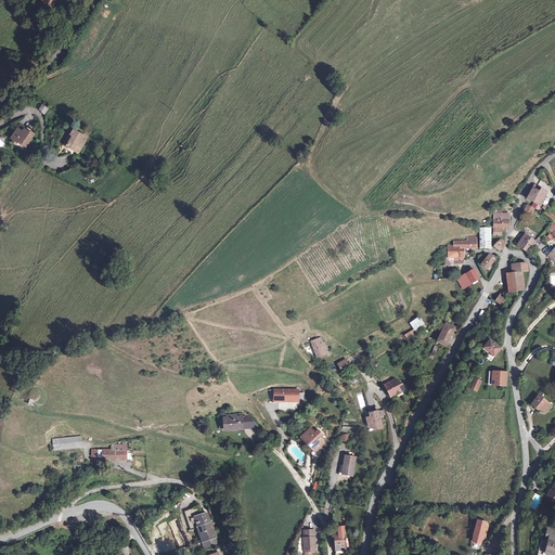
[(26,129),(21,126),(12,139),(14,140),(17,143),(18,143),(18,142),(26,146),(34,134),(30,131),(29,132),(25,129),(26,129)]
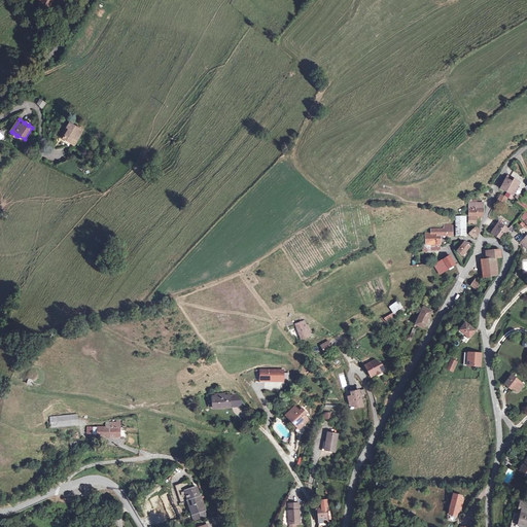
[(82,132),(70,125),(68,129),(70,130),(64,139),(69,142),(70,141),(75,143),(82,132)]
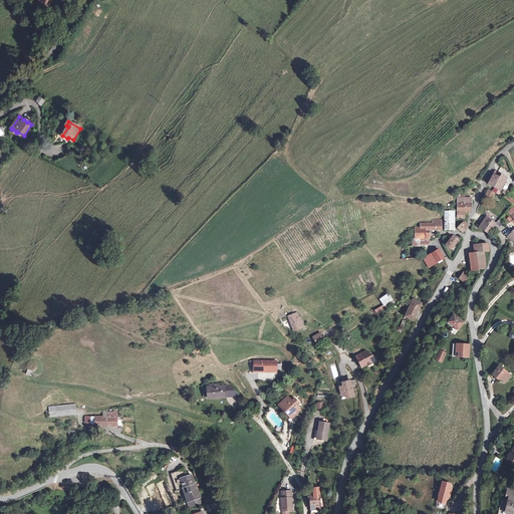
[(500,190),(506,178),(495,171),(488,184),(495,188),(500,190)]
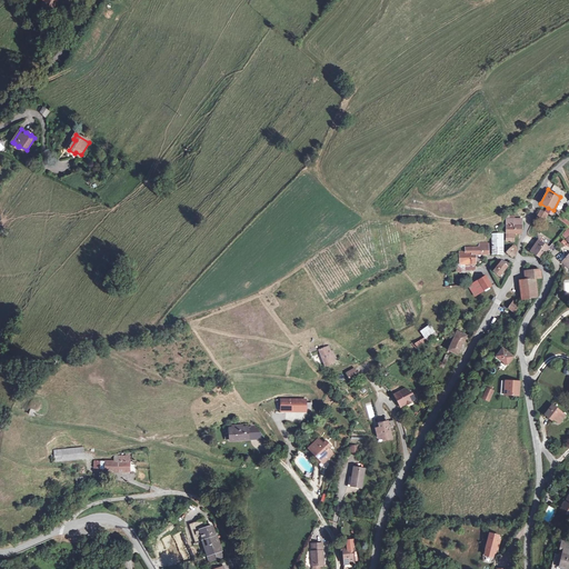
[(515,219),(507,218),(507,233),(521,233),(522,220),(515,220),(515,219)]
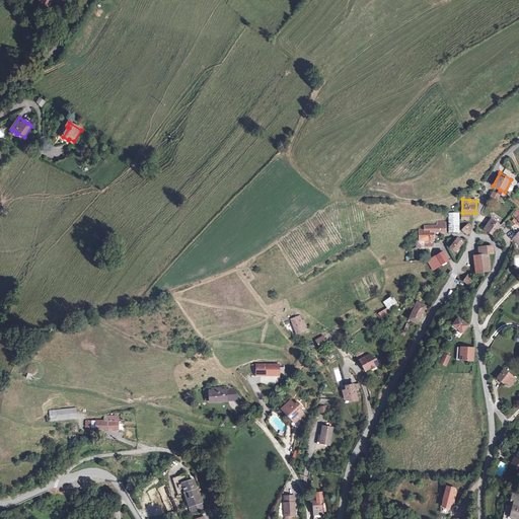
[(457,218),(457,232),(458,232),(458,217),(458,214),(449,215),(449,218),(457,218)]
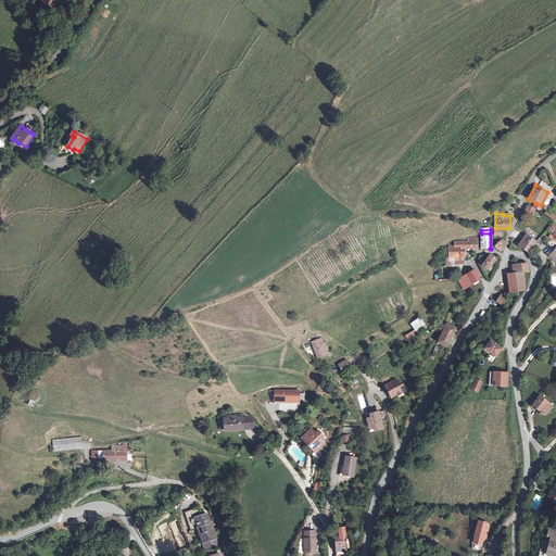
[(536,242),(527,236),(521,243),(520,245),(519,247),(529,253),(536,242)]
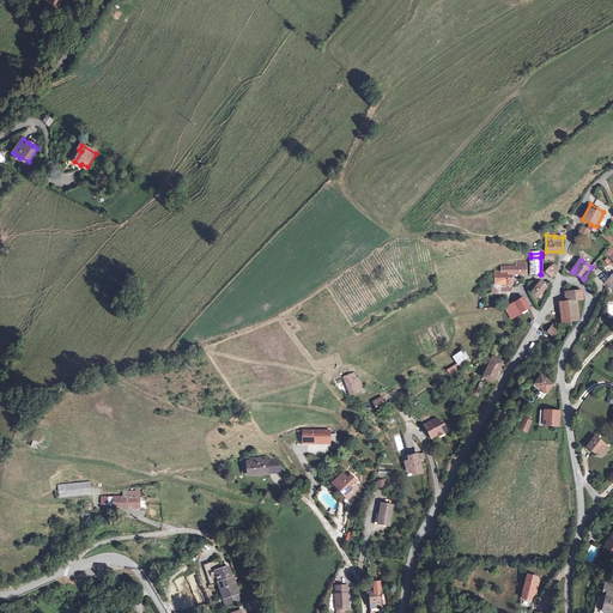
[(557,272),(556,266),(553,263),(546,272),(552,278),(557,272)]
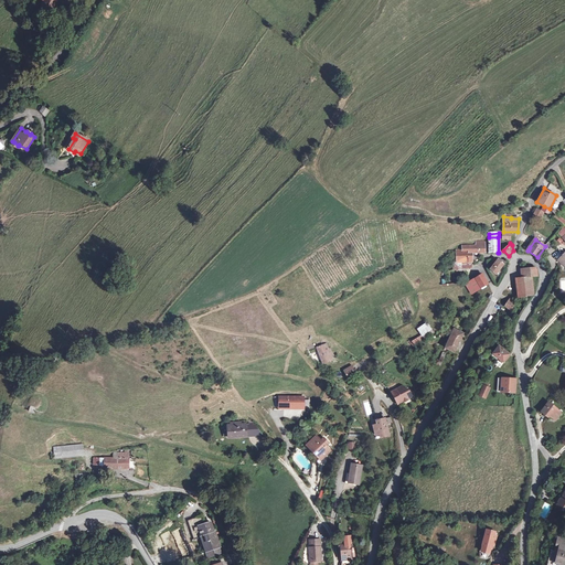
[(477,246),(462,246),(462,251),(457,251),(457,262),(457,270),(461,270),(461,263),(472,263),(472,257),(468,257),(468,251),(469,251),(469,253),(486,252),(486,245),(477,246)]
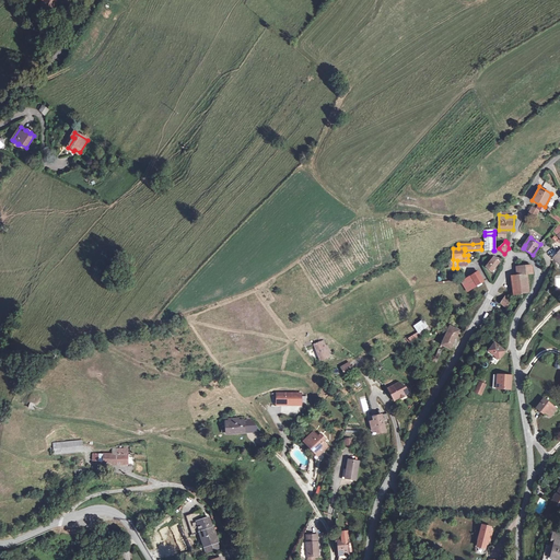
[(559,249),(558,253),(555,249),(550,255),(553,258),(559,264),(559,249)]
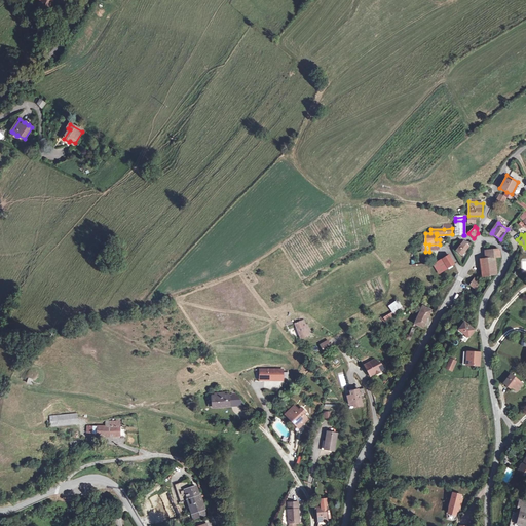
[(468,247),(463,242),(456,251),(461,255),(468,247)]
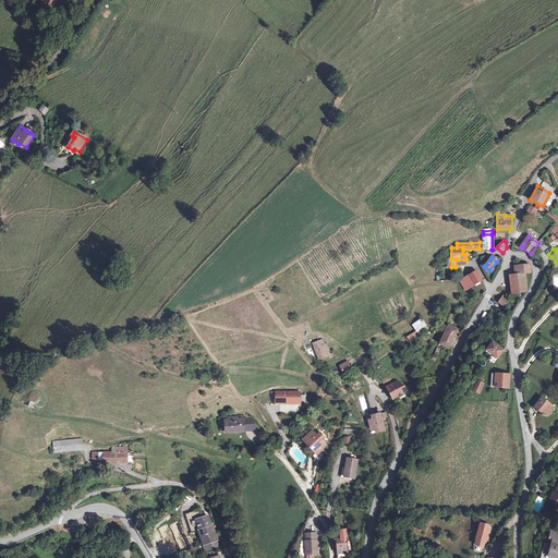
[(517,267),(517,274),(524,274),(530,273),(529,266),(522,266),(522,262),(519,264),(519,267),(517,267)]
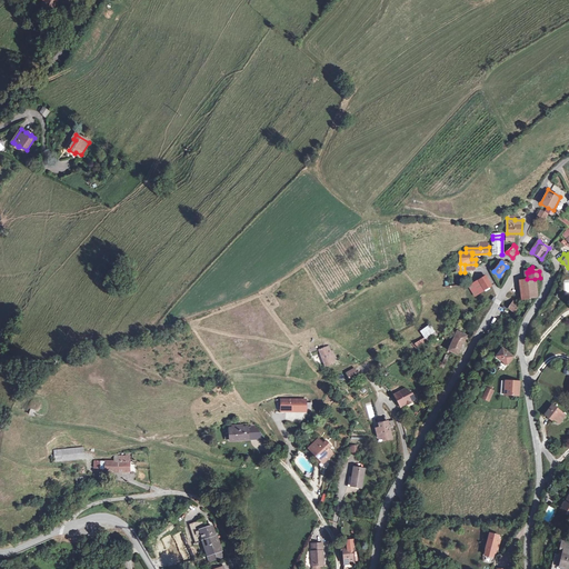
[(486,276),(469,286),(475,296),(491,286),(486,276)]
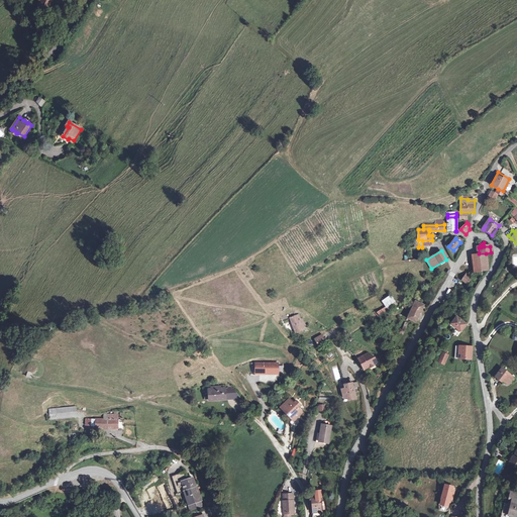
[(479,253),(472,254),(474,266),(474,267),(475,273),(488,271),(486,253),(479,253)]
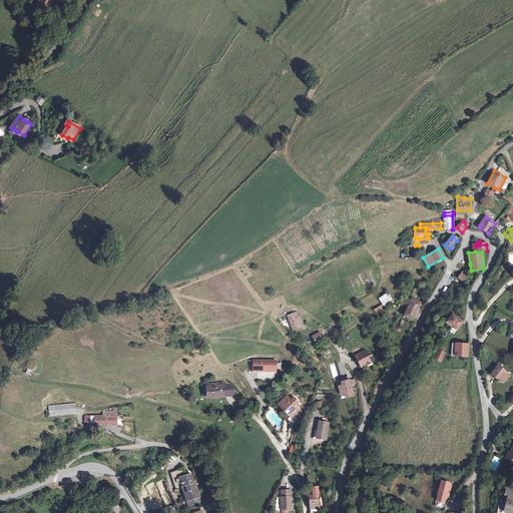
[(394,302),(387,294),(380,299),(386,307),(394,302)]
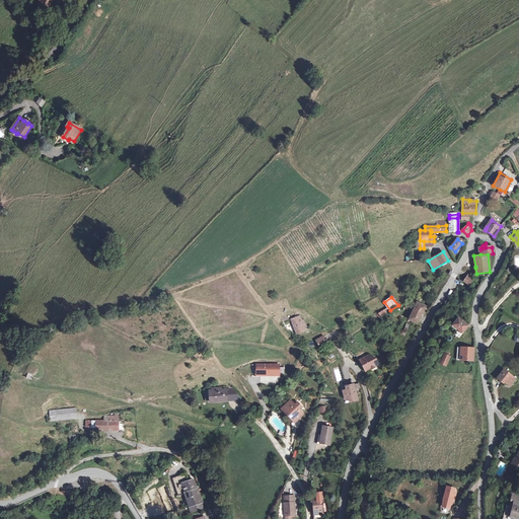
[(426,306),(417,302),(410,319),(418,323),(426,306)]
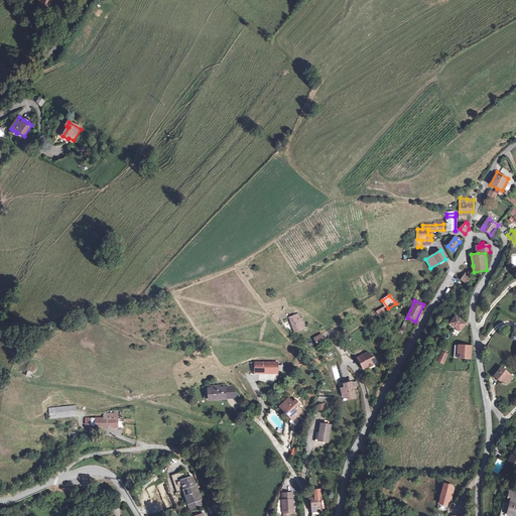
[(297,314),(289,317),(295,332),(303,329),(302,326),(304,325),(300,318),(299,319),(297,314)]
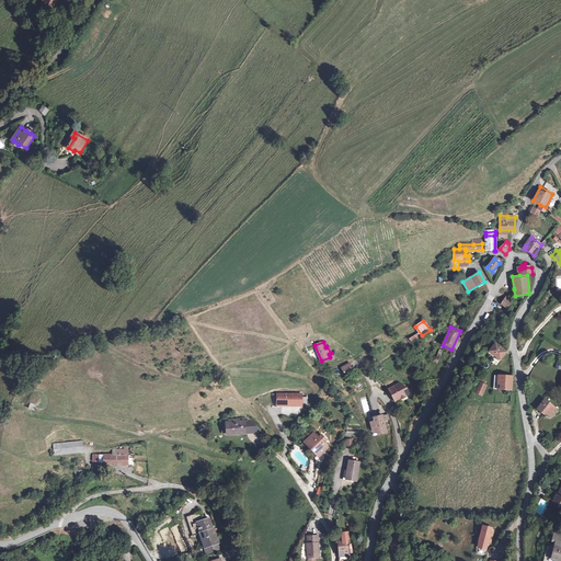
[(506,353),(495,344),(489,352),(500,359),(506,353)]
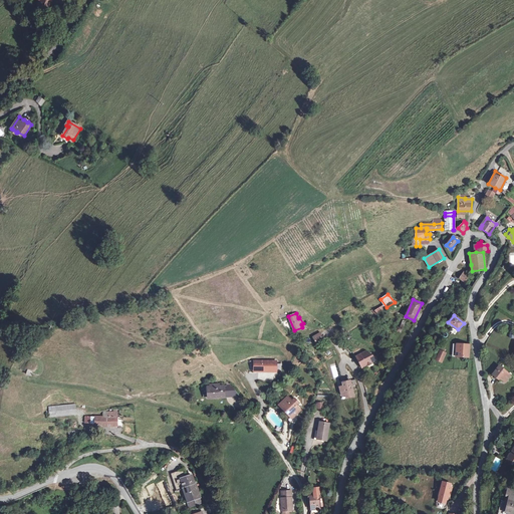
[(320,333),(314,336),(317,343),(323,340),(320,333)]
